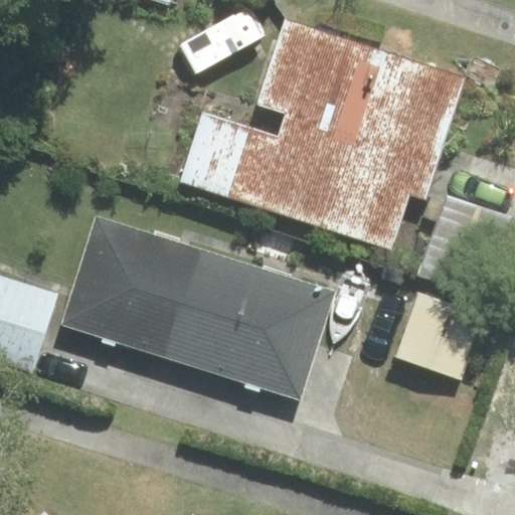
[(180,0),(147,0),(177,11),(180,0)]
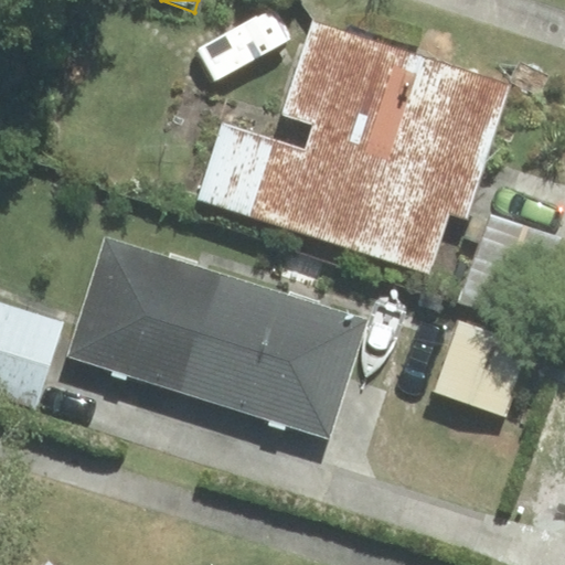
[(281,4),(199,44),(216,83),(300,43),(281,4)]
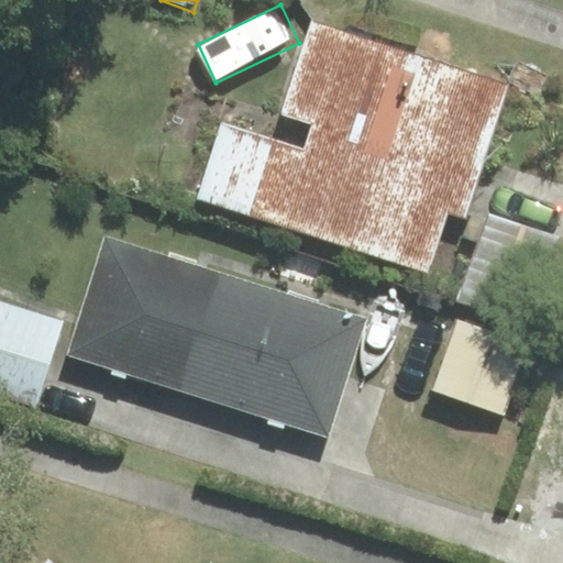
[(313,127),(305,152),(223,125),(200,197),(428,271),(446,211),(465,217),(508,87),(311,23),(282,117),(313,127)]
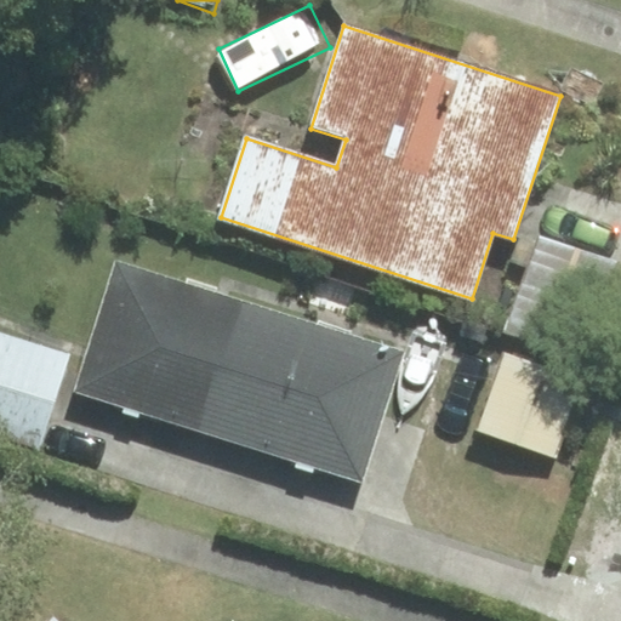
[(616,263),(540,237),(507,331),(582,358),(616,263)]
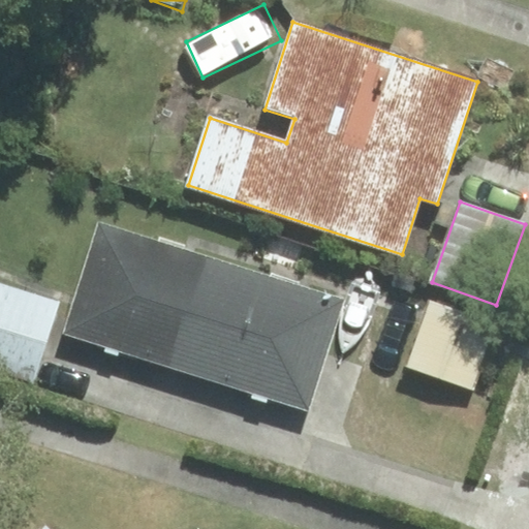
[(188,371),(223,259),(100,221),(64,332),(188,371)]
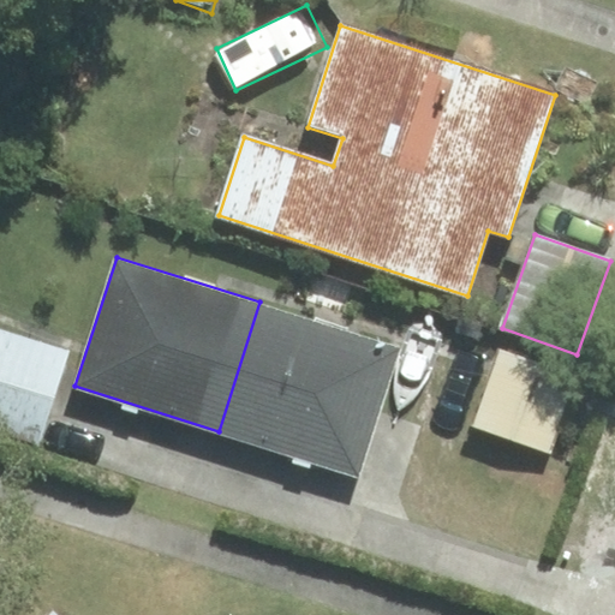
[(399,346),(260,302),(219,431),(358,476),(399,346)]
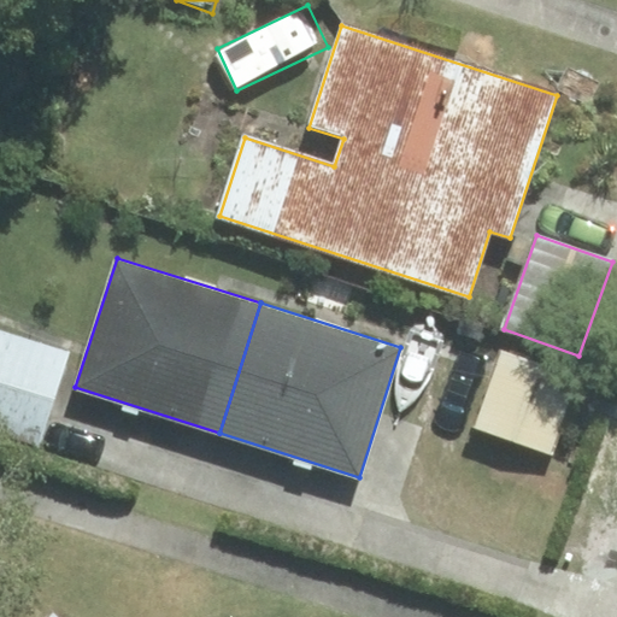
[(0,432),(40,445),(68,353),(0,331),(0,432)]
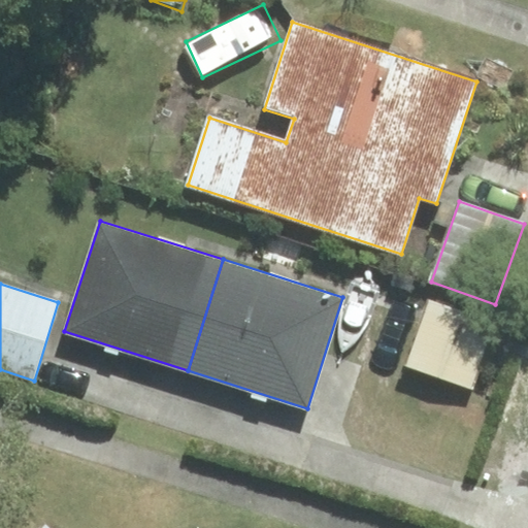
[(430,300),(407,365),(471,387),(494,322),(430,300)]
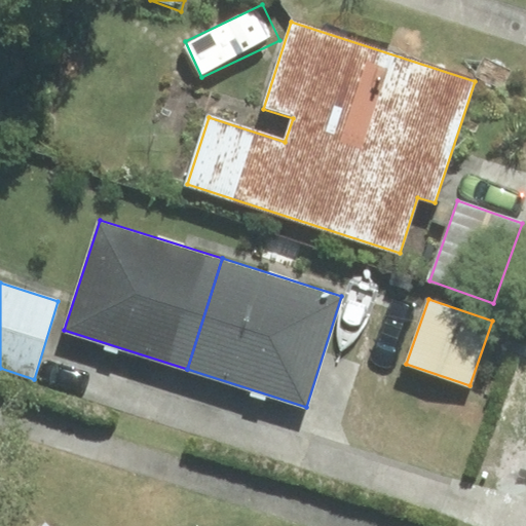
All buildings are outlined.
